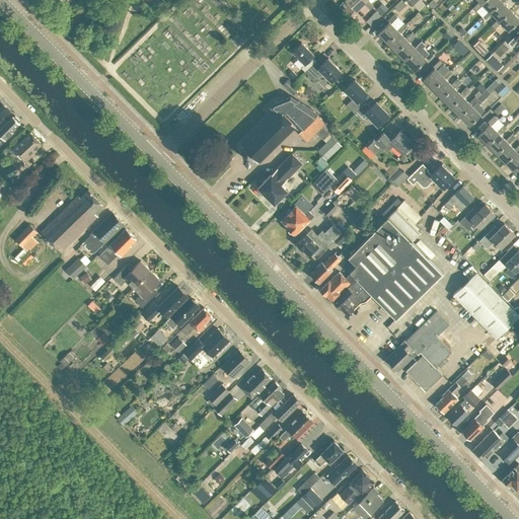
[(373,5),(367,0),(365,0),(365,1),(364,0),(346,0),(356,10),(363,2),(370,9),(373,5)]
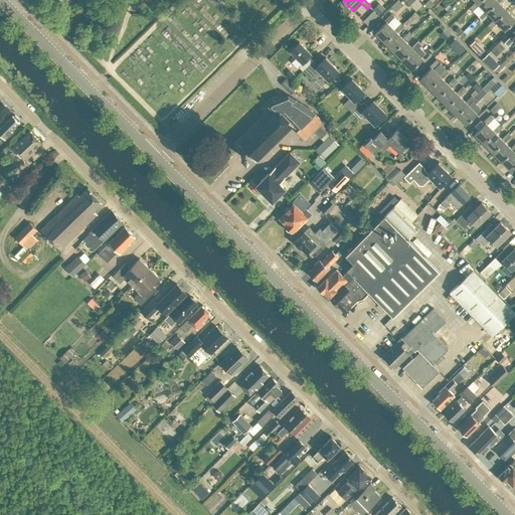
[(397,8),(402,1),(400,0),(395,0),(392,5),(397,8)]
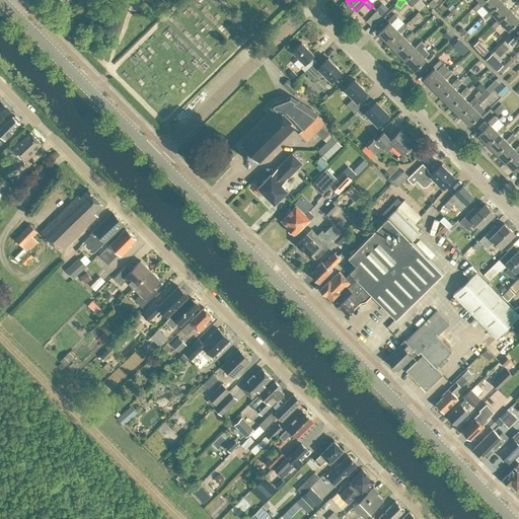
[(490,11),(501,0),(500,0),(483,0),(480,2),(478,0),(472,7),(475,10),(483,4),(488,9),(490,11)]
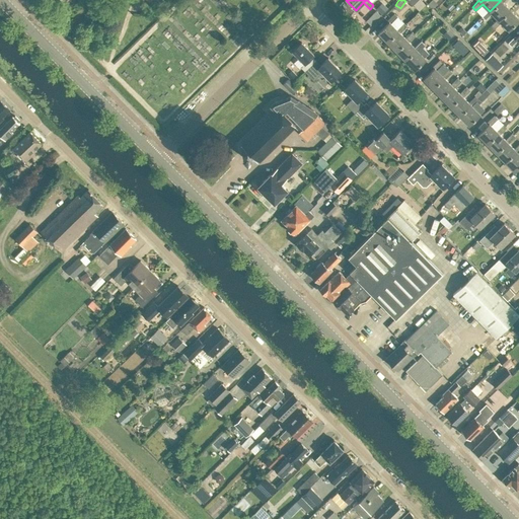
[(499,20),(510,9),(501,0),(490,11),(488,9),(482,16),(485,19),(492,13),(497,19),(499,20)]
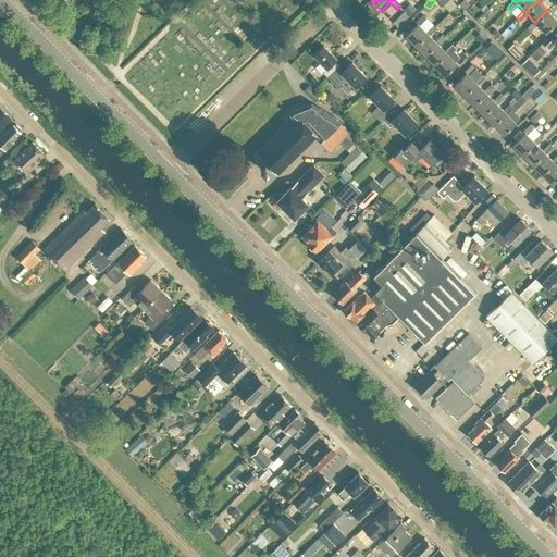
[(410,15),(417,9),(410,2),(404,10),(410,15)]
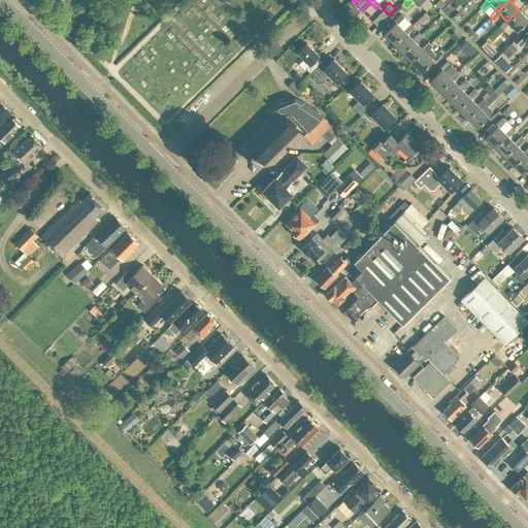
[(517,30),(527,20),(519,9),(507,21),(505,20),(499,26),(502,29),(509,23),(517,30)]
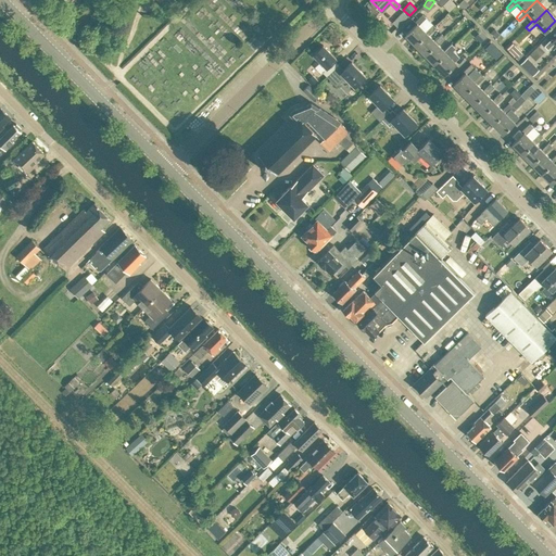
[(400,23),(407,15),(403,12),(395,20),(400,23)]
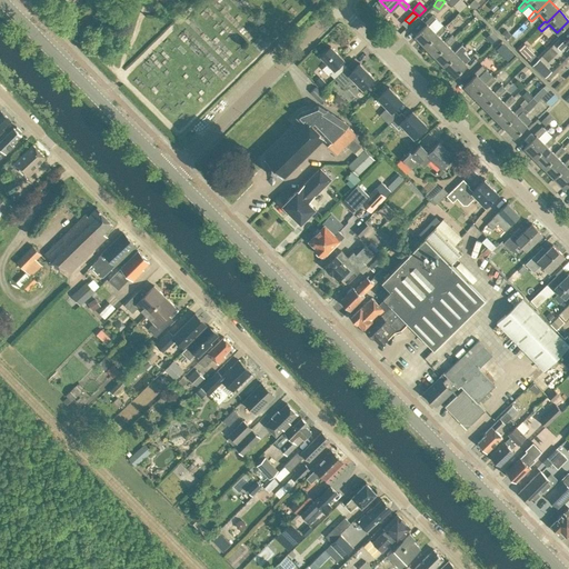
[(435,31),(441,25),(442,23),(437,18),(436,18),(431,15),(425,21),(426,23),(413,36),(425,46),(437,33),(435,31)]
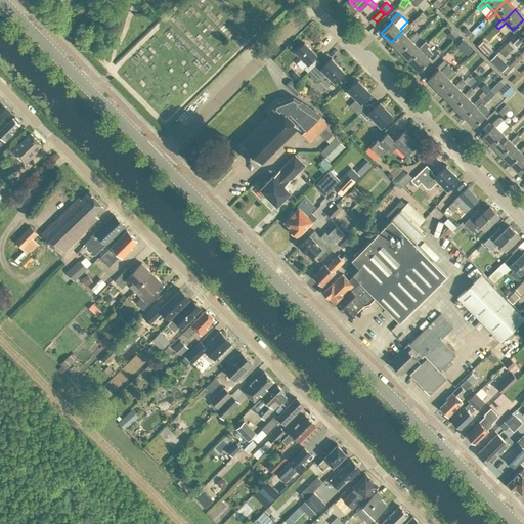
[(406,23),(400,29),(402,31),(391,42),(400,51),(411,40),(409,38),(403,33),(410,26),(406,23)]
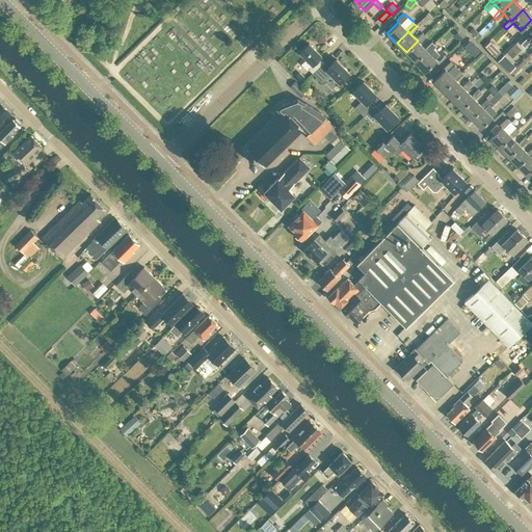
[(474,35),(478,32),(473,27),(470,31),(474,35)]
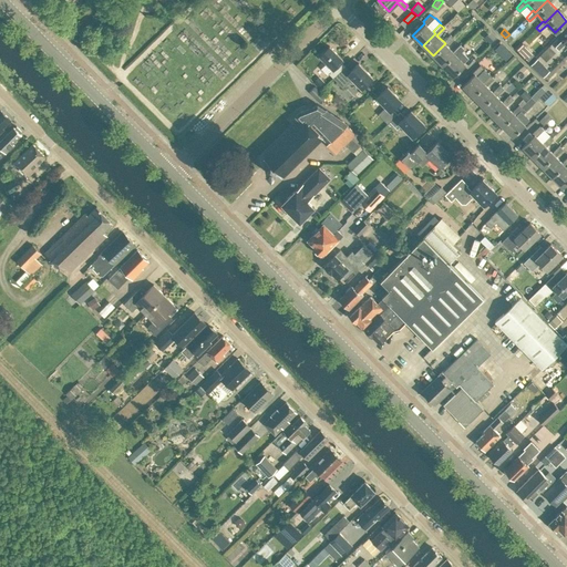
[(490,42),(495,37),(490,31),(484,37),(490,42)]
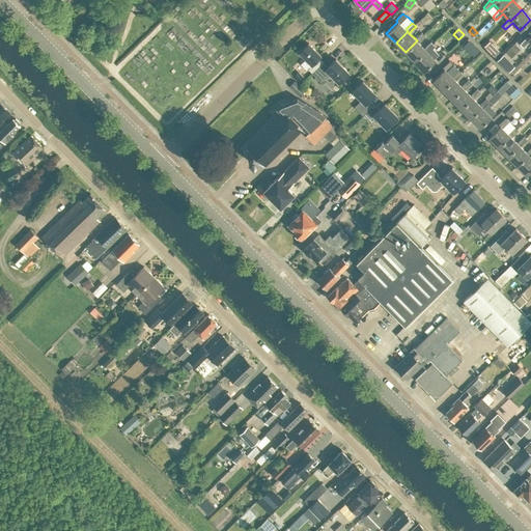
[(496,47),(506,36),(498,29),(488,38),(496,47)]
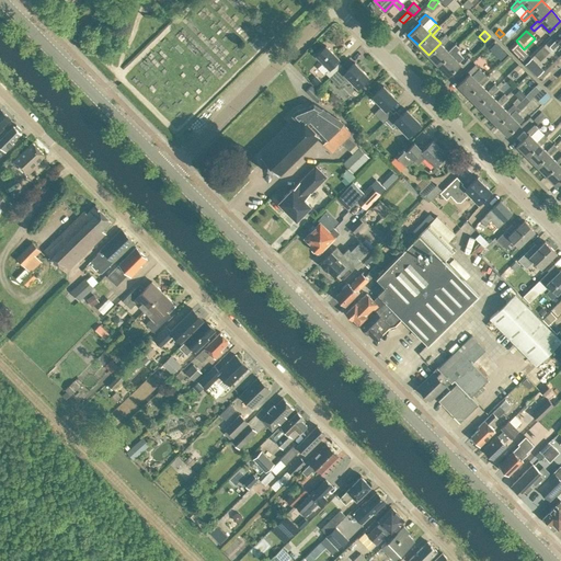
[(445,34),(438,41),(441,43),(428,55),(437,65),(450,53),(448,50),(442,45),(449,37),(445,34)]
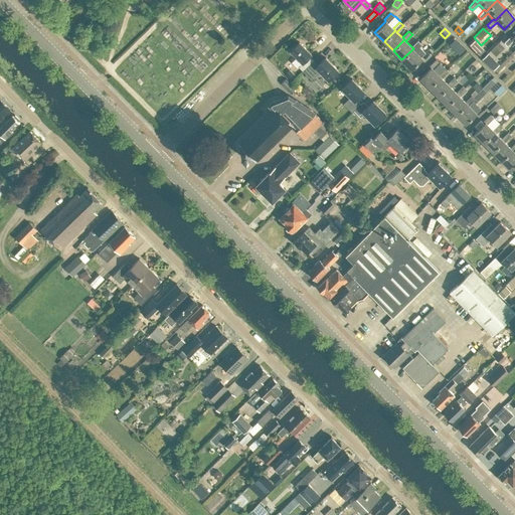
[(514,33),(512,37),(510,35),(504,42),(507,45),(513,39),(514,40),(514,33)]
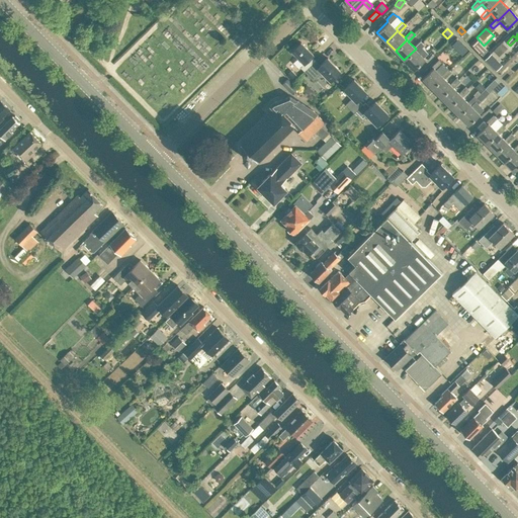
[(428,53),(422,47),(424,45),(424,44),(420,40),(414,47),(416,49),(404,60),(414,69),(425,59),(424,57),(428,53)]
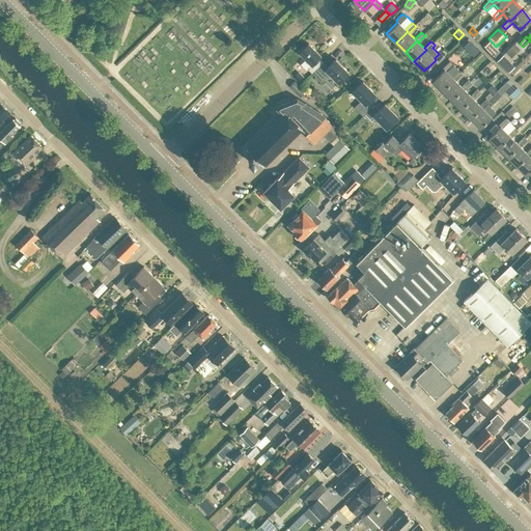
[(308,68),(312,73),(323,62),(319,58),(322,56),(308,43),(299,52),(311,65),(308,68)]
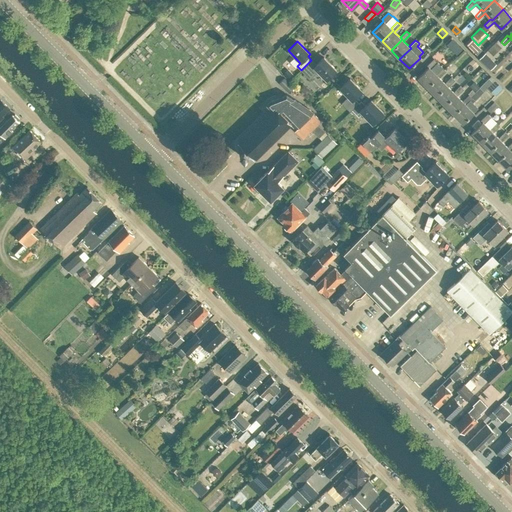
[(496,64),(485,53),(479,59),(490,70),(496,64)]
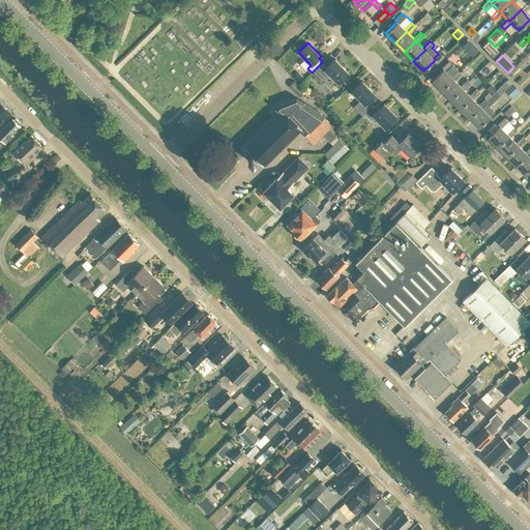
[(327,66),(322,62),(312,72),(320,82),(328,74),(337,83),(348,72),(334,59),(327,66)]
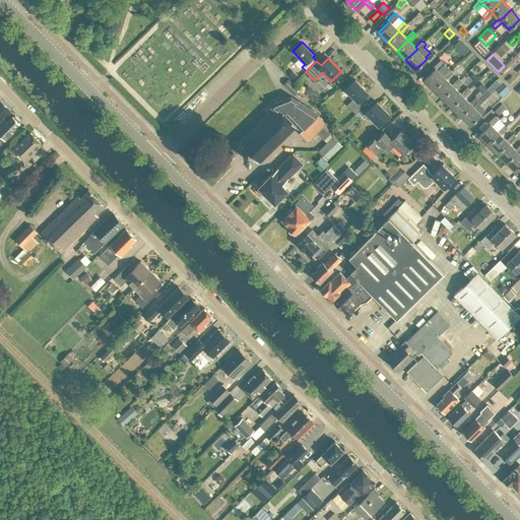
[(444,77),(443,75),(437,69),(444,63),(440,59),(434,66),(435,68),(424,78),(433,88),(444,77)]
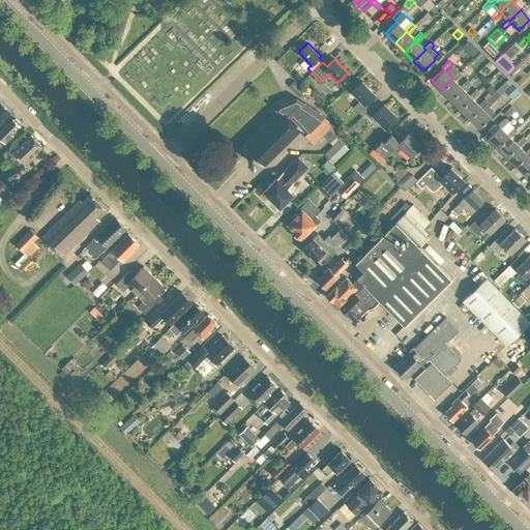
[(292,76),(299,81),(304,75),(297,69),(292,76)]
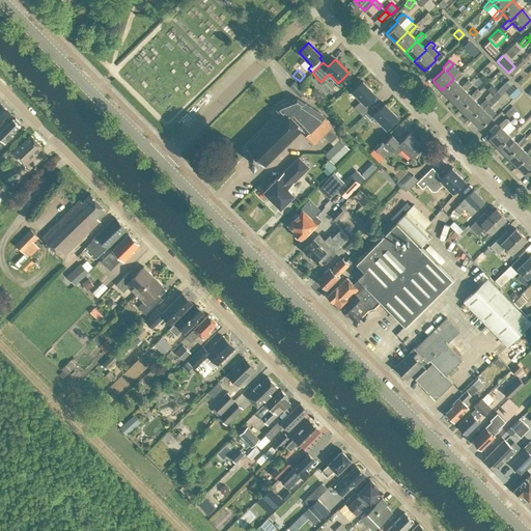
[(458,70),(452,77),(453,79),(442,90),(451,99),(463,87),(462,86),(455,80),(462,74),(458,70)]
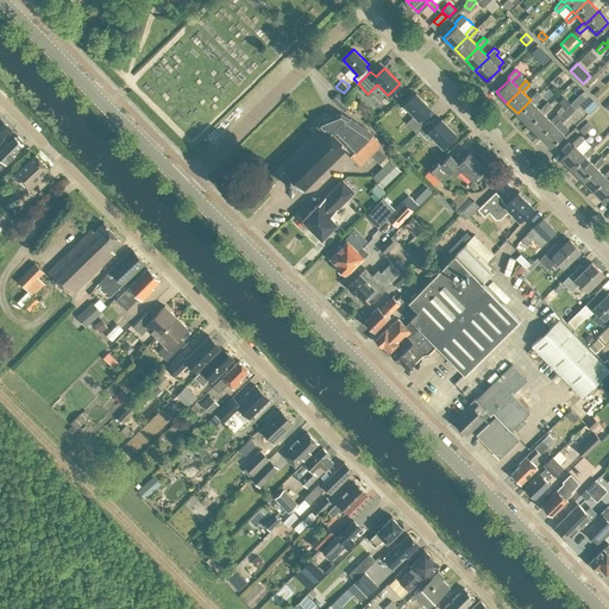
[(338,92),(332,99),(345,111),(351,105),(338,92)]
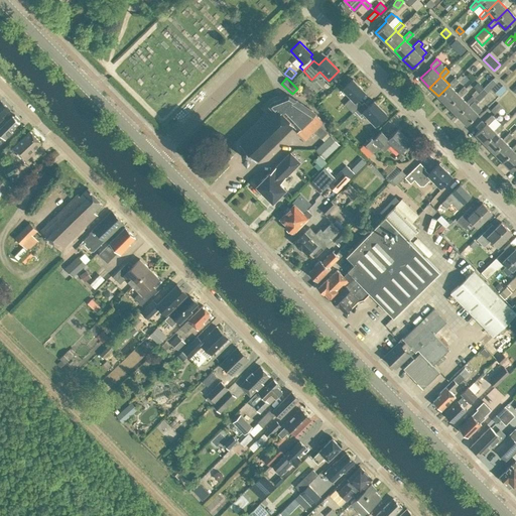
[(455,78),(448,84),(449,85),(438,96),(447,105),(459,95),(458,93),(452,87),(459,81),(455,78)]
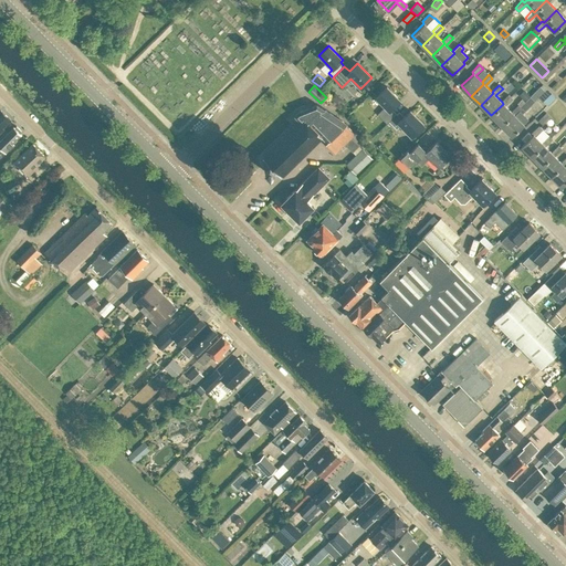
[(387,124),(388,122),(396,114),(391,109),(400,100),(387,86),(375,97),(385,107),(377,114),(387,124)]
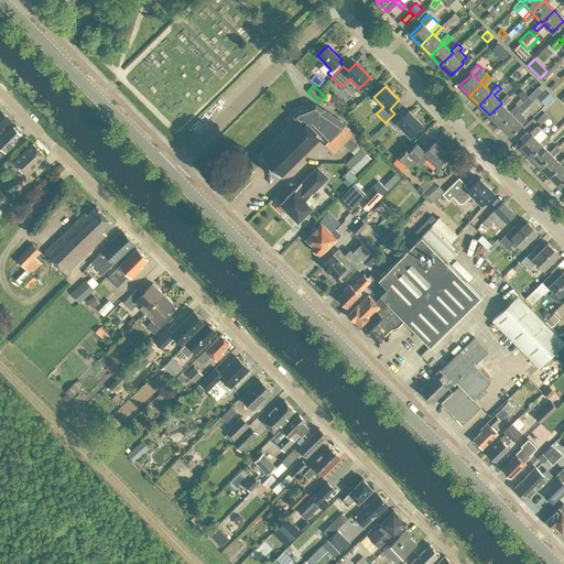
[(337,105),(342,100),(334,93),(329,97),(337,105)]
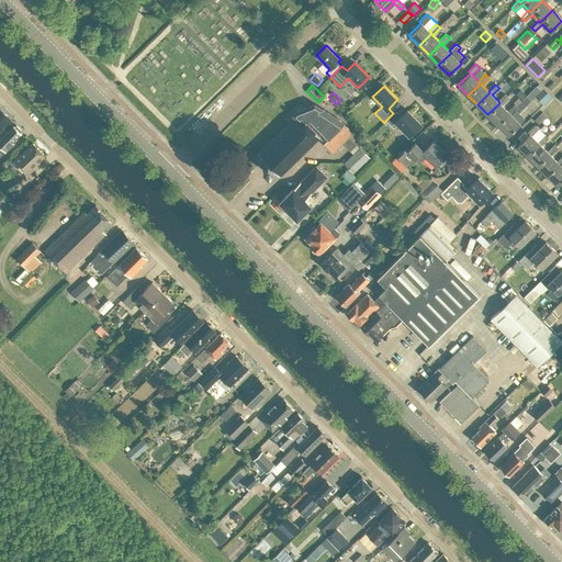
[(519,123),(525,119),(519,112),(535,97),(530,92),(521,101),(516,105),(515,104),(507,111),(509,113),(497,124),(508,135),(519,123)]
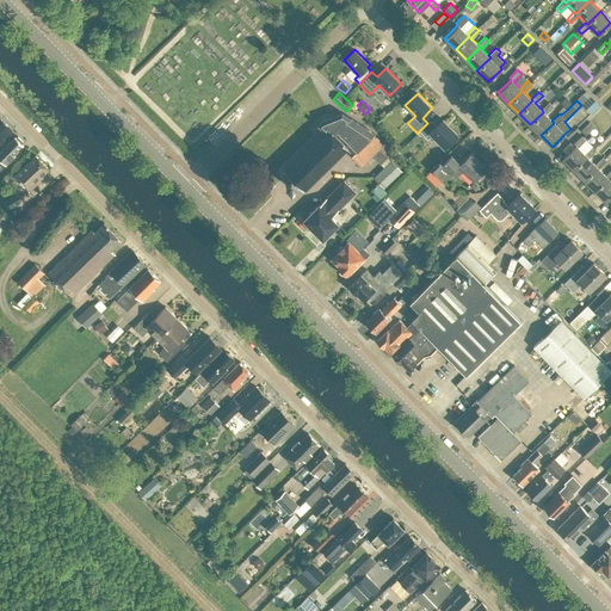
[(554,123),(551,121),(545,115),(553,106),(549,103),(542,110),(543,112),(530,124),(541,135),(554,123)]
